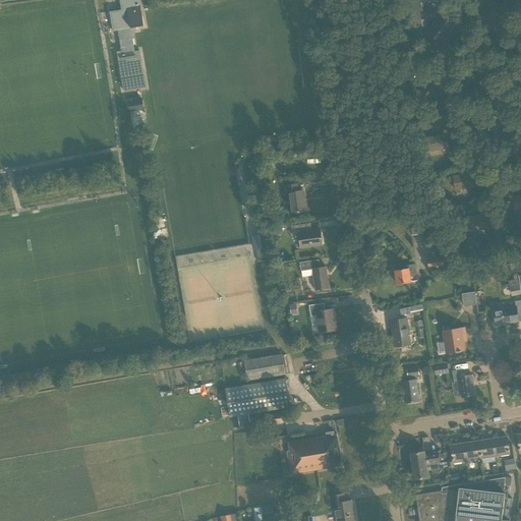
[(119,0),(122,10),(110,12),(113,32),(118,31),(122,51),(117,52),(121,78),(143,74),(139,51),(134,52),(130,29),(145,26),(139,0),(119,0)]
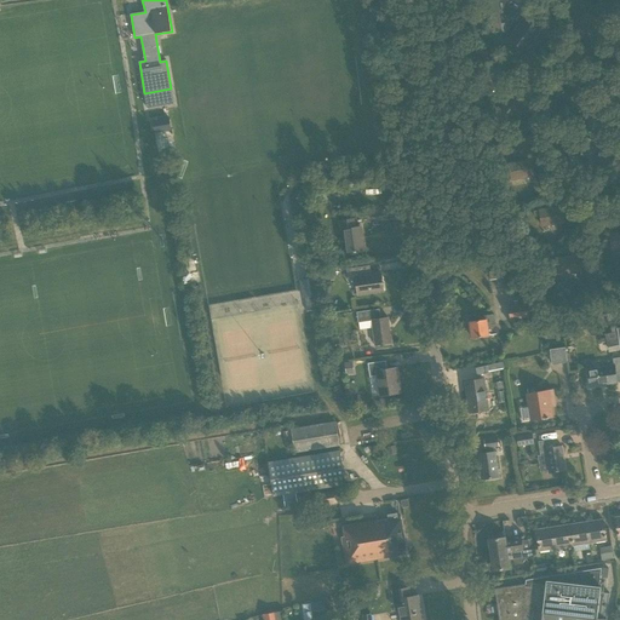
[(170,119),(153,121),(155,133),(172,131),(170,119)]
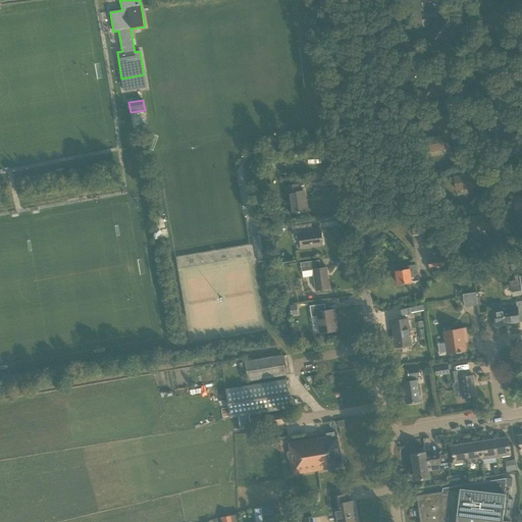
[(430,151),(430,152),(450,148),(447,136),(428,139),(429,146),(425,147),(425,152),(430,151)]
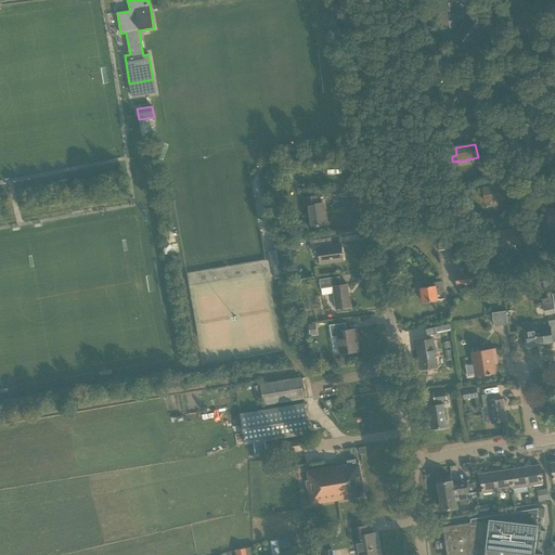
[(482,193),(485,203),(505,199),(503,185),(478,190),(478,194),(482,193)]
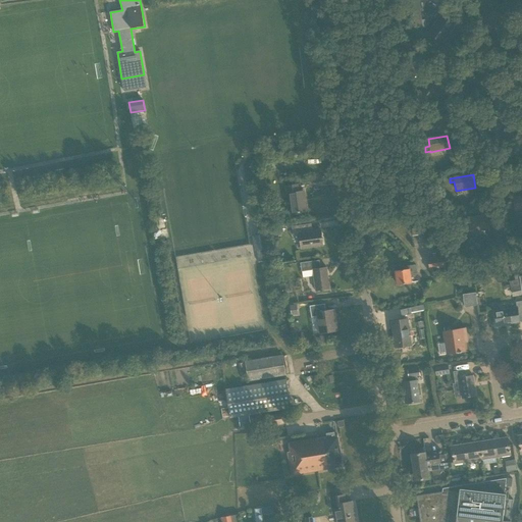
[(304,192),(299,192),(298,185),(285,187),(286,194),(290,194),(293,214),(306,212),(304,192)]
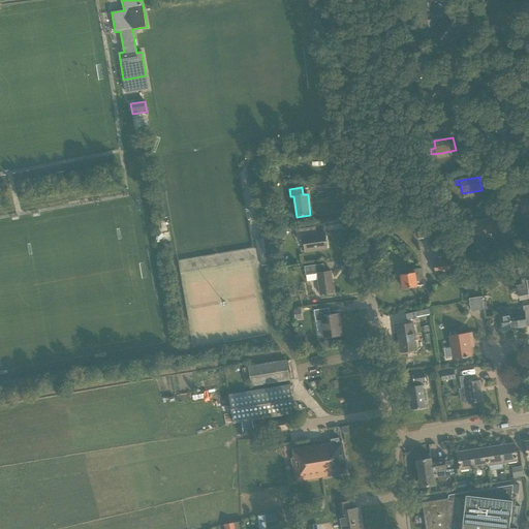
[(522,213),(528,212),(528,198),(520,200),(522,213)]
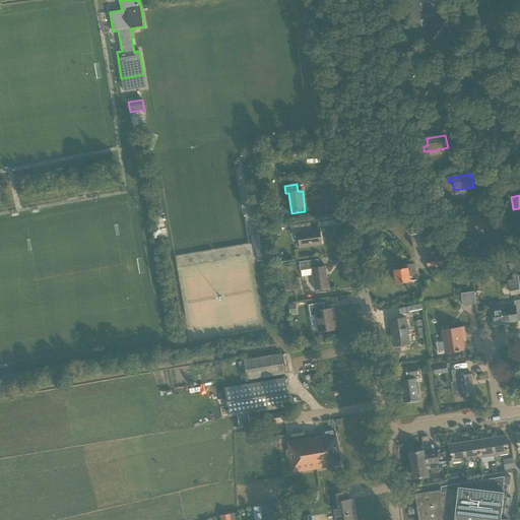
[(320,230),(308,232),(307,223),(291,225),(293,235),(299,234),(301,247),(322,244),(320,230)]
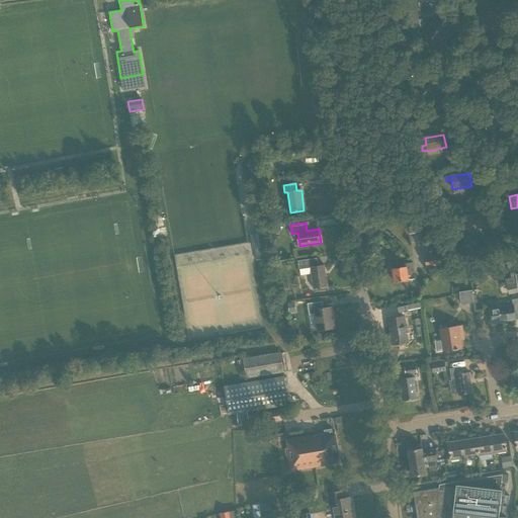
[(424,226),(410,228),(411,245),(422,244),(422,235),(425,234),(424,226)]
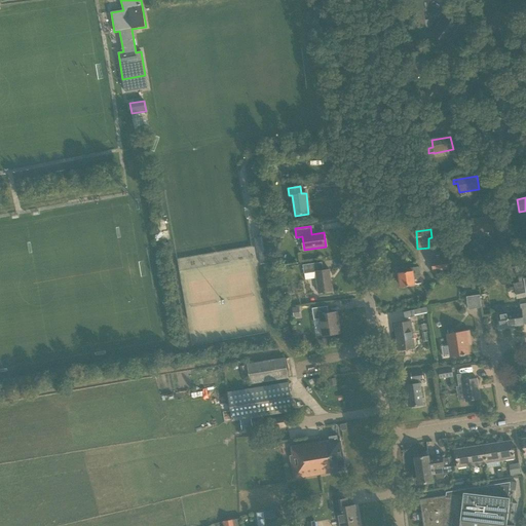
[(267,263),(265,252),(270,251),(268,235),(255,237),(257,253),(259,253),(260,264),(267,263)]
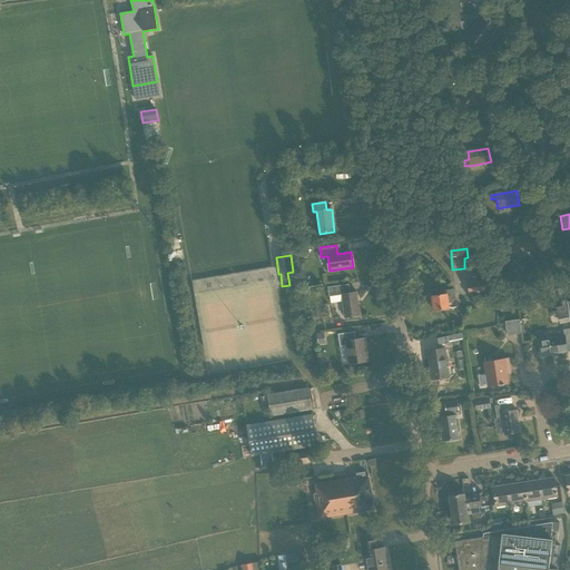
[(487,279),(469,283),(470,294),(489,291),(487,279)]
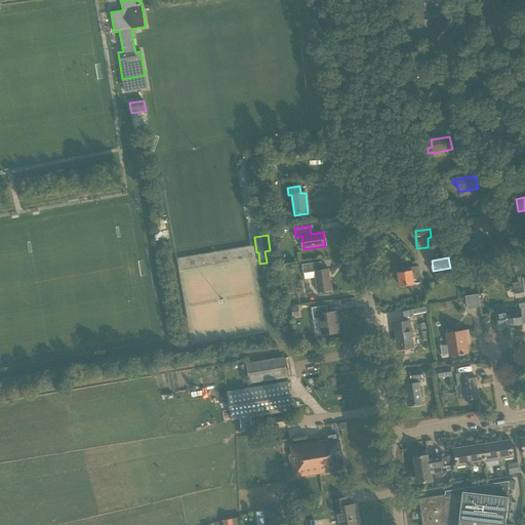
[(323,270),(321,261),(303,265),(304,273),(315,272),(318,292),(332,290),(329,269),(323,270)]
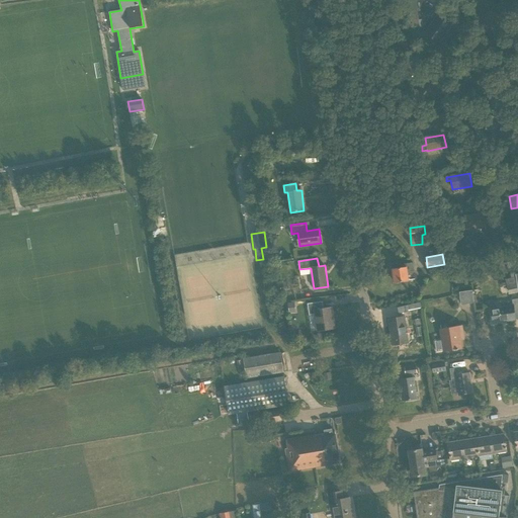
[(413,263),(400,265),(400,268),(393,269),(395,282),(409,280),(408,272),(414,271),(413,263)]
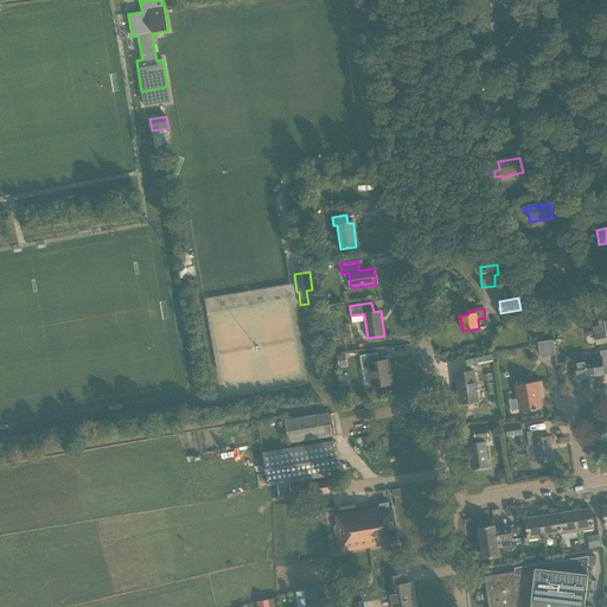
[(594,317),(595,326),(593,327),(596,345),(606,343),(601,315),(594,317)]
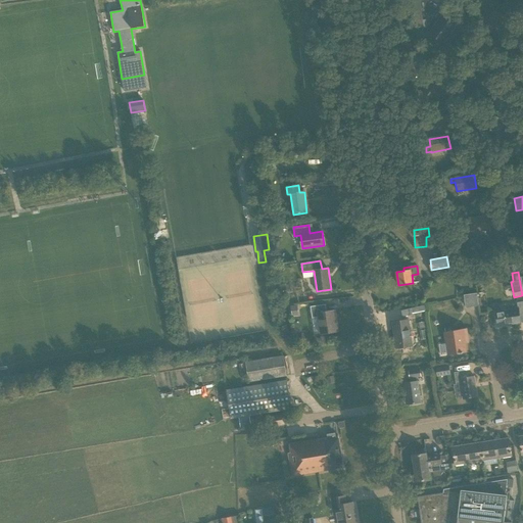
[(466,307),(479,306),(477,293),(471,294),(464,295),(466,307)]
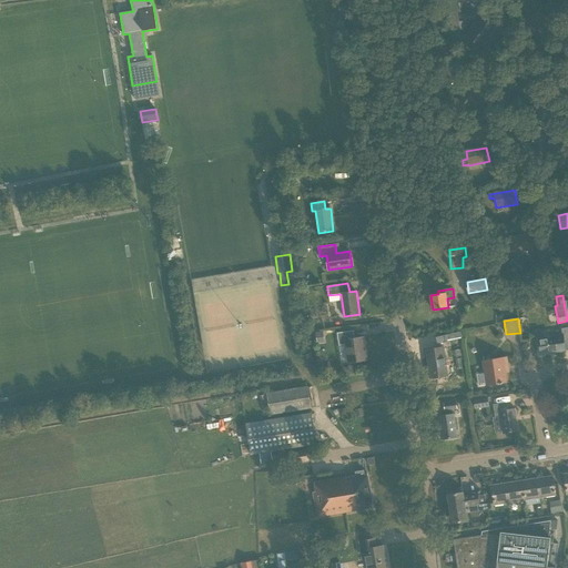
[(567,342),(567,327),(561,328),(563,335),(549,337),(548,332),(537,334),(540,355),(566,351),(565,343),(567,342)]
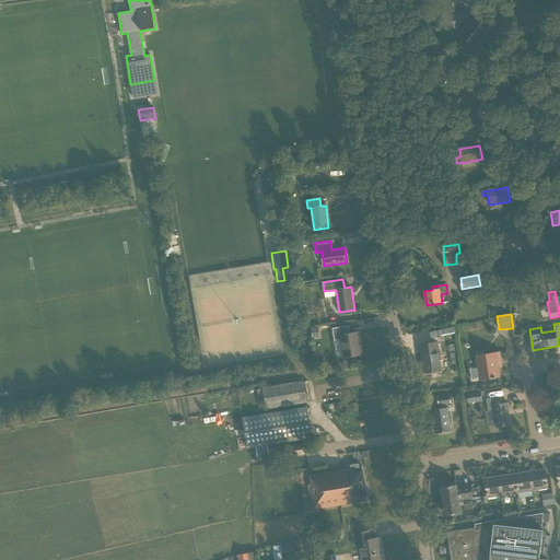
[(311,327),(313,339),(319,338),(318,326),(311,327)]
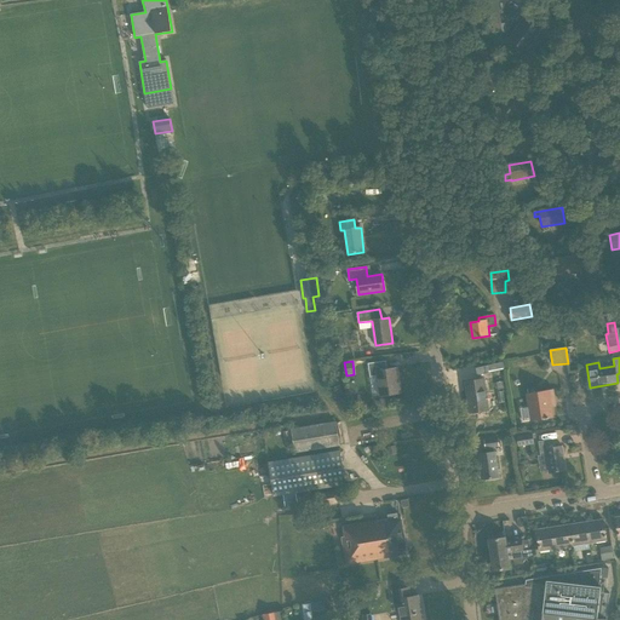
[(397,368),(388,369),(386,361),(368,363),(371,377),(378,377),(380,396),(401,394),(397,368)]
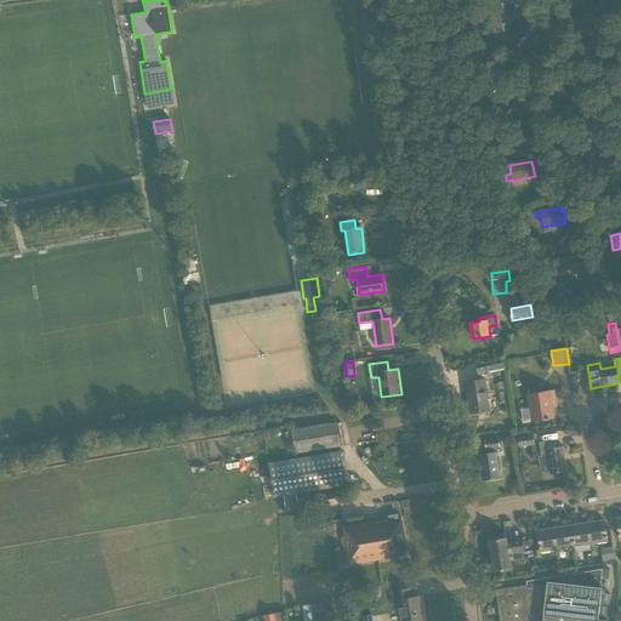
[(490,374),(506,370),(505,363),(477,369),(478,376),(490,374)]
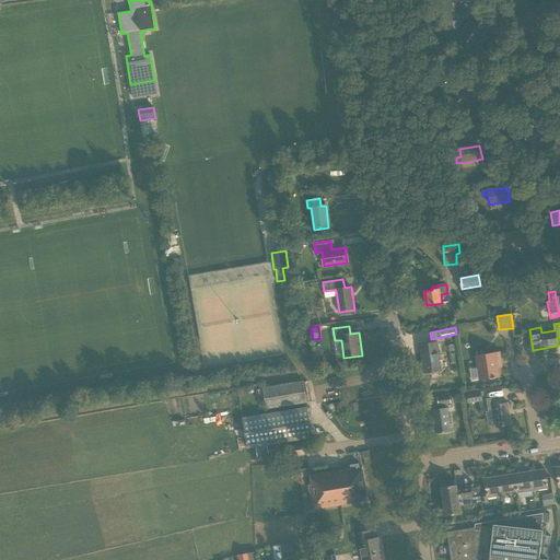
[(438,342),(420,345),(424,373),(441,371),(438,342)]
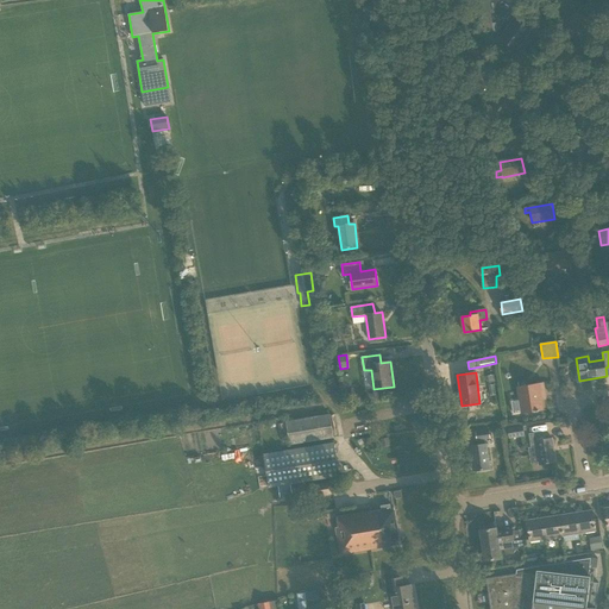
[(544,383),(518,388),(521,413),(544,409),(541,394),(545,393),(544,383)]
